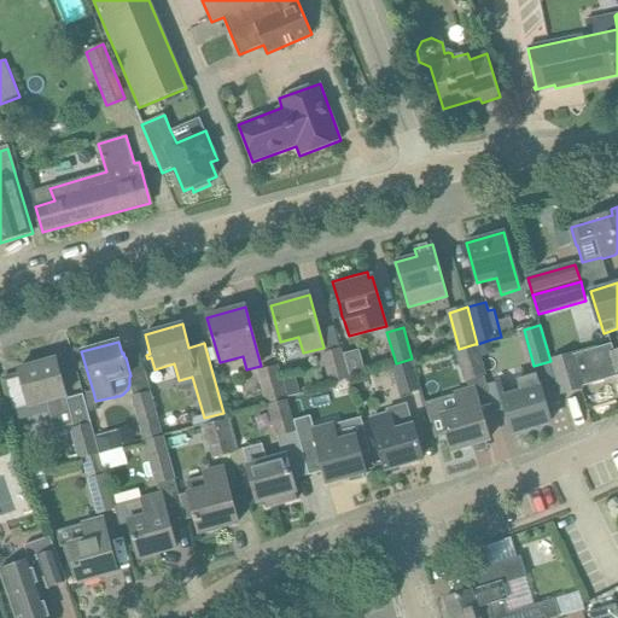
[(493,404),(484,375),(474,344),(459,349),(458,349),(470,390),(455,395),(460,410),(442,417),(452,450),(489,439),(479,408),(493,404)]
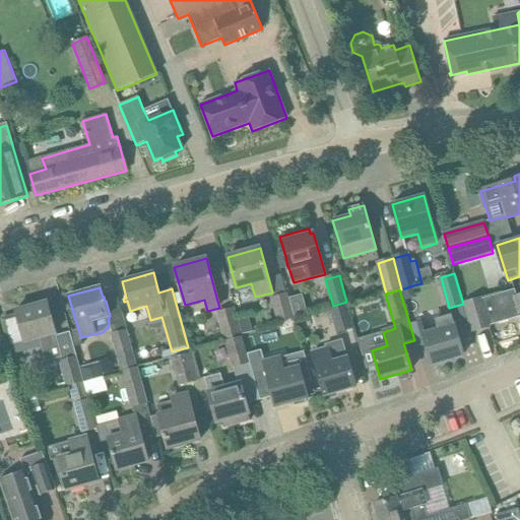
[(482,300),(465,305),(467,311),(472,331),(490,326),(519,317),(519,296),(516,297),(515,289),(482,300)]
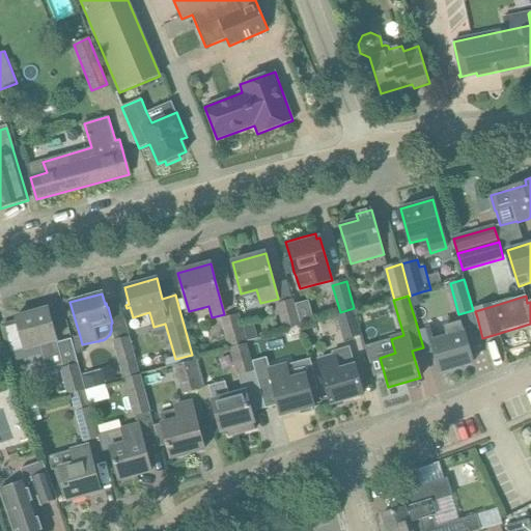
[(291,301),(278,305),(284,329),(298,325),(291,301)]
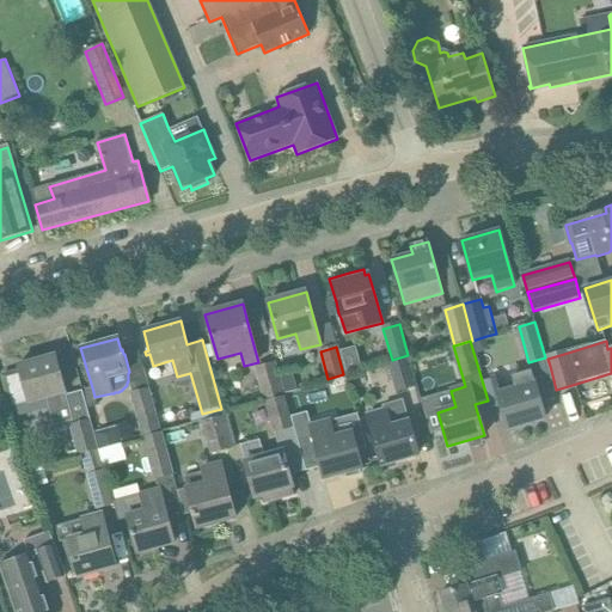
[(19,372),(2,377),(11,408),(46,397),(54,426),(68,422),(73,421),(67,396),(55,355),(50,356),(41,359),(18,366),(19,372)]
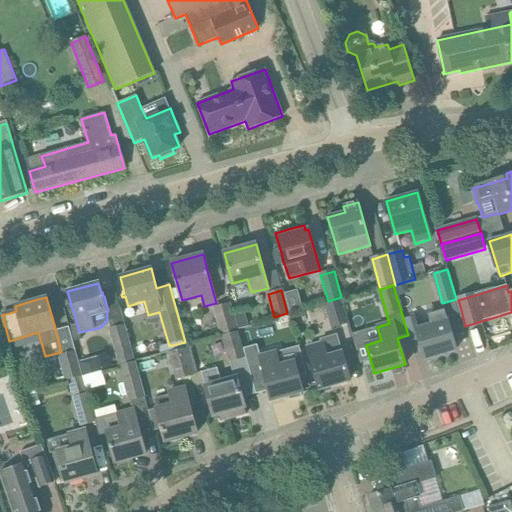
[(342,300),(326,304),(333,328),(348,323),(342,300)]
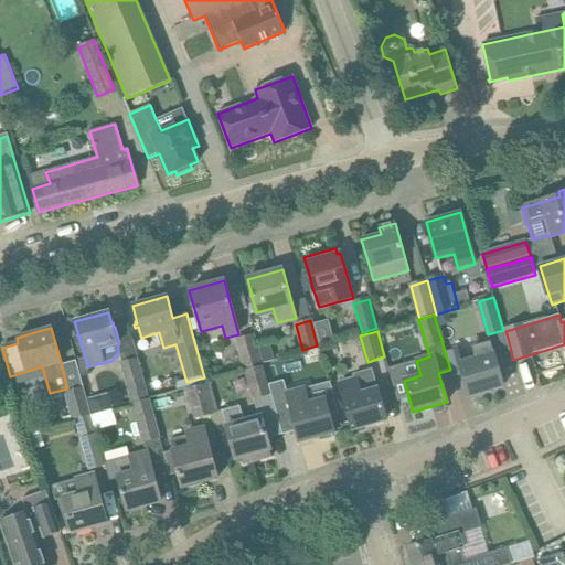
[(260,362),(253,336),(236,341),(243,366),(260,362)]
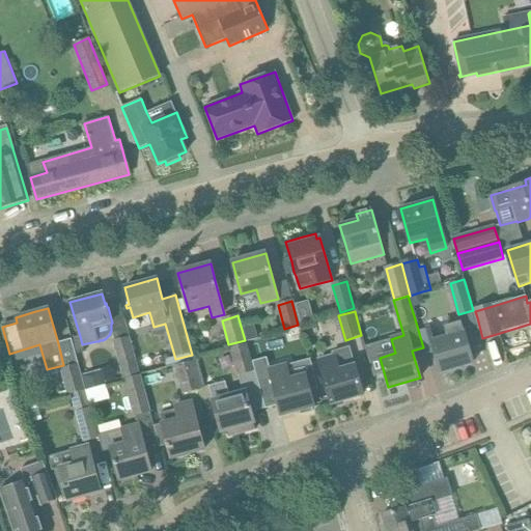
[(434,341),(431,342),(432,344),(435,352),(440,372),(473,363),(471,357),(460,319),(444,325),(447,332),(431,336),(434,341)]
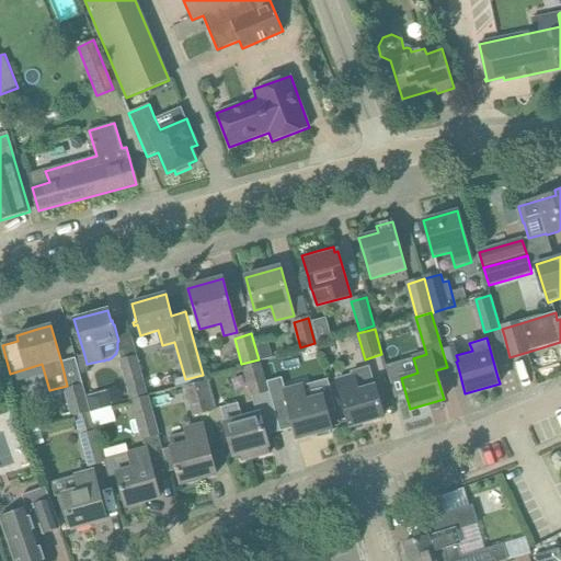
[(144,389),(135,357),(121,362),(129,393),(144,389)]
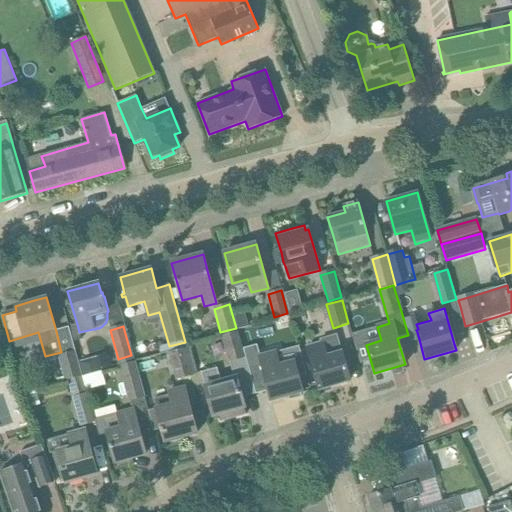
[(260,353),(253,326),(240,329),(247,356),(260,353)]
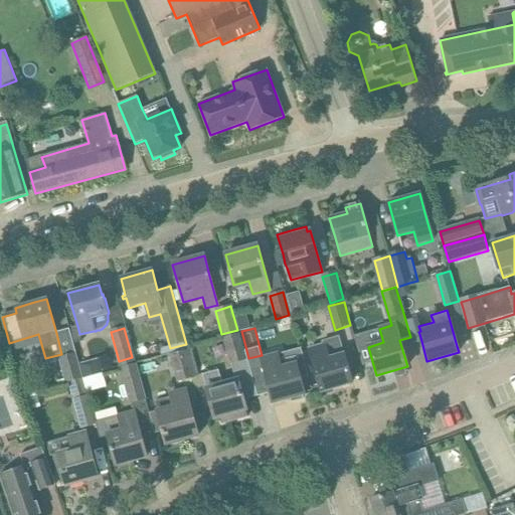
[(245,359),(238,335),(223,339),(229,363),(231,363),(245,359)]
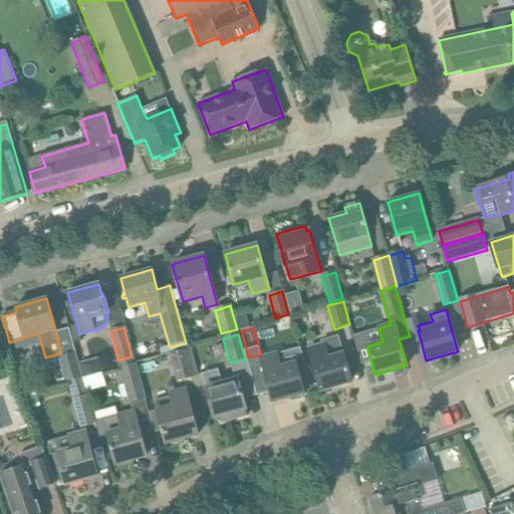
[(308,350),(315,371),(320,391),(351,381),(343,355),(342,355),(338,340),(322,344),(323,346),(308,350)]
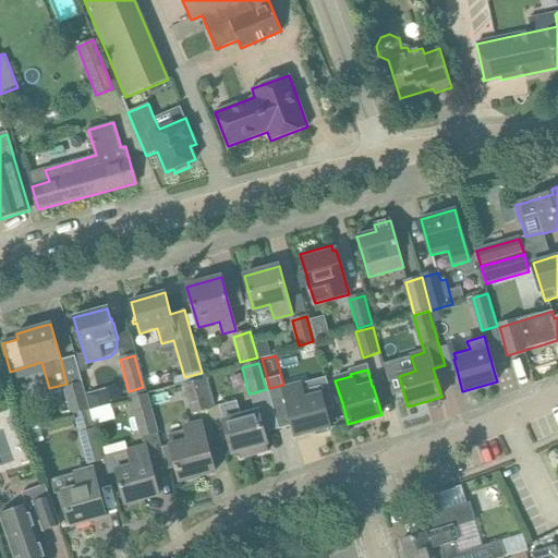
[(209,409),(203,381),(186,386),(193,413),(209,409)]
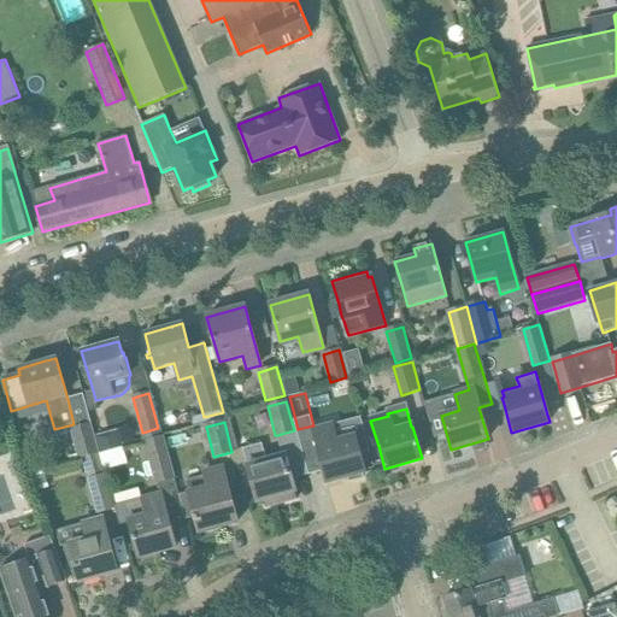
[(78,459),(86,458),(99,454),(90,423),(70,429),(78,459)]
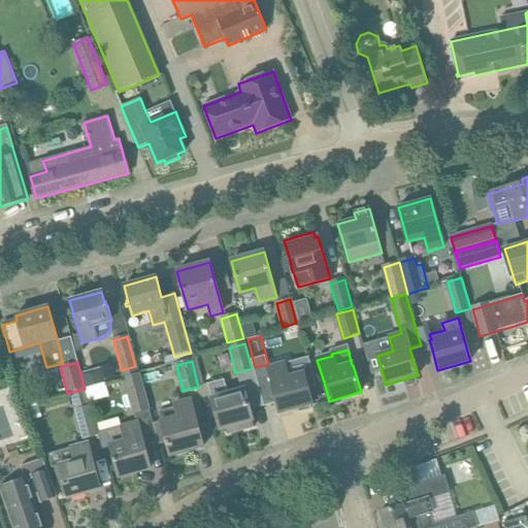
[(312,403),(306,384),(304,373),(288,377),(285,364),(267,368),(279,413),(312,403)]
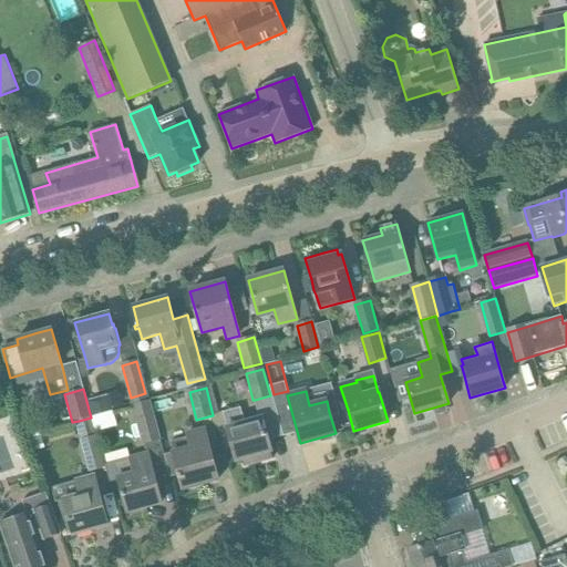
[(240,408),(223,412),(227,425),(230,440),(237,461),(241,459),(244,466),(254,464),(272,459),(268,441),(265,430),(263,422),(278,419),(271,398),(270,398),(270,395),(255,400),(259,419),(245,423),(240,408)]
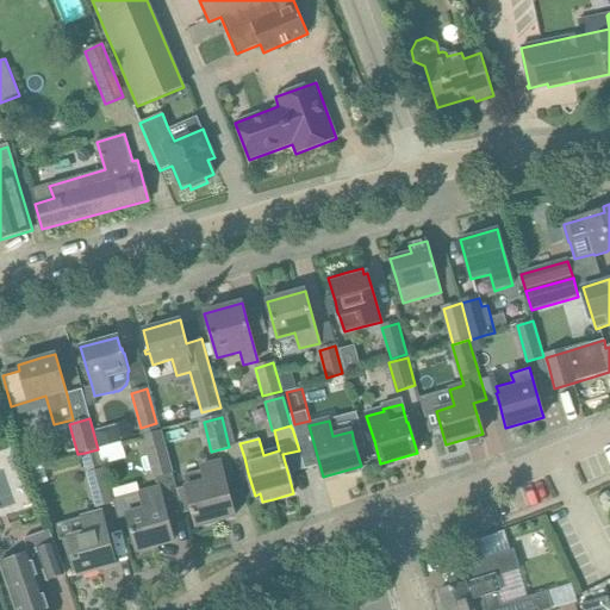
[(160,433),(143,437),(155,477),(170,472),(160,433)]
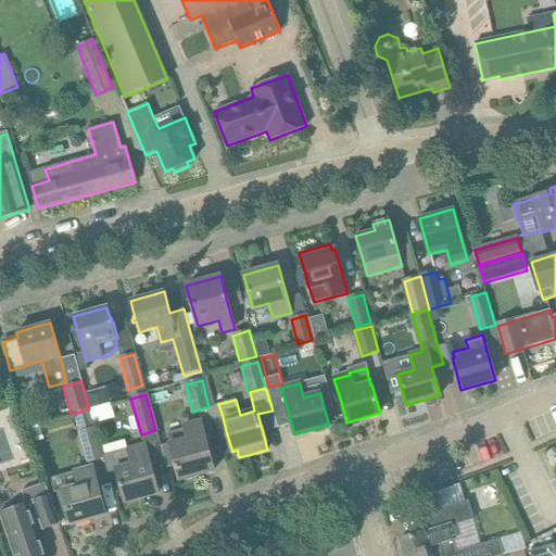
[(89,409),(74,414),(78,432),(80,432),(88,462),(102,457),(95,428),(93,424),(89,409)]
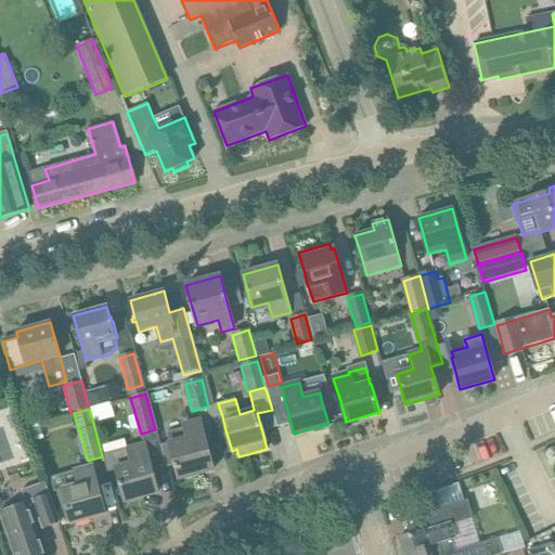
[(182,429),(166,434),(170,450),(175,466),(178,479),(214,469),(208,449),(201,422),(182,426),(182,429)]
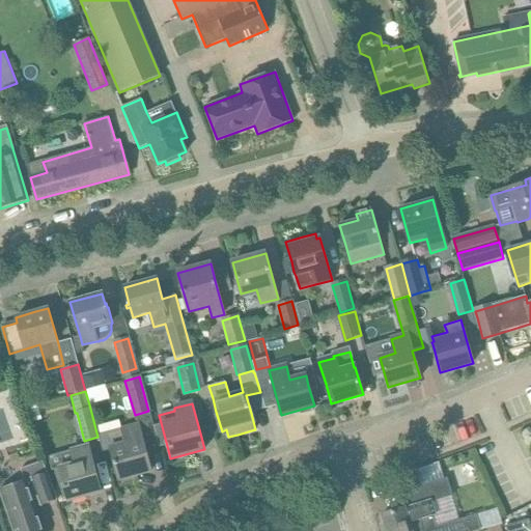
[(103,452),(111,450),(119,480),(151,471),(139,425),(99,437),(103,452)]
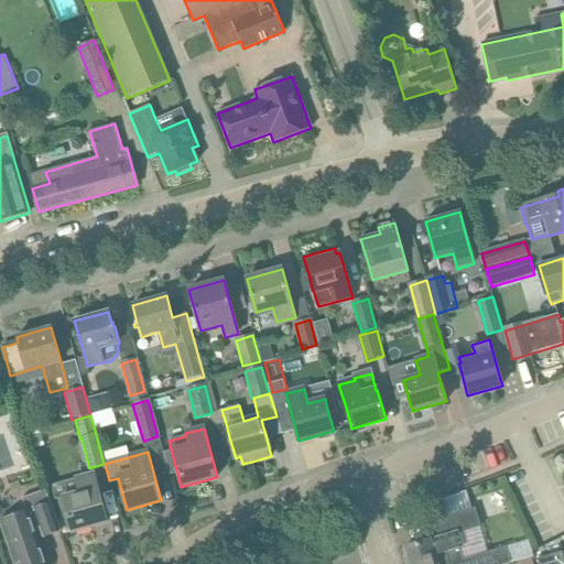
[(563,483),(563,457),(562,455),(552,459),(563,483)]
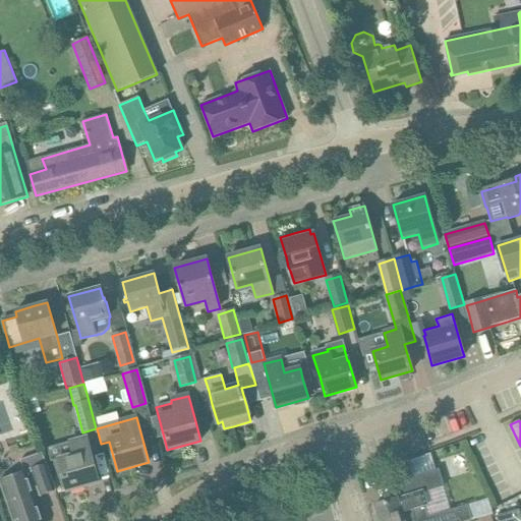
[(59,460),(67,491),(99,483),(87,438),(47,448),(51,462),(59,460)]
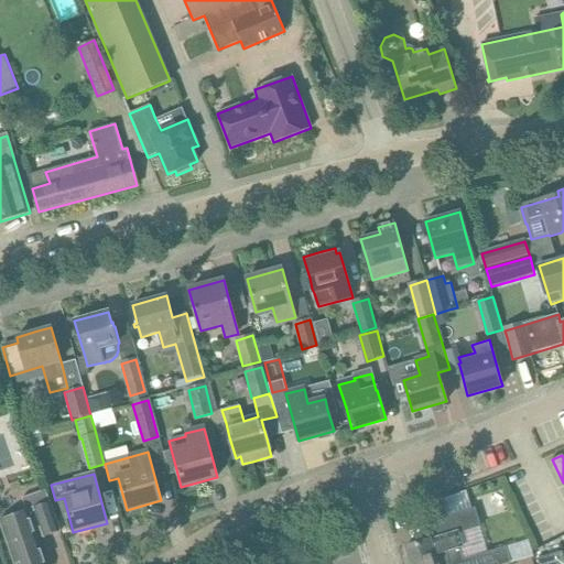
[(26,511),(0,520),(0,521),(14,563),(45,563),(35,532),(41,530),(43,538),(60,531),(46,490),(22,499),(26,511)]
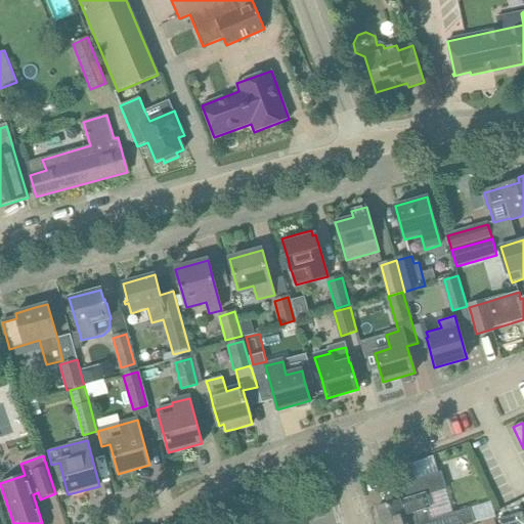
[(472,523),(474,523),(470,510),(430,521),(427,510),(430,509),(426,496),(447,489),(442,473),(406,483),(411,498),(400,503),(400,501),(377,509),(381,523),(472,523)]
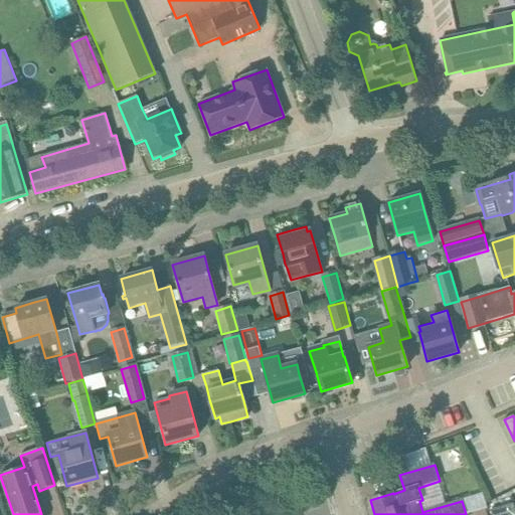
[(514,514),(514,510),(513,503),(490,510),(491,514),(514,514)]
